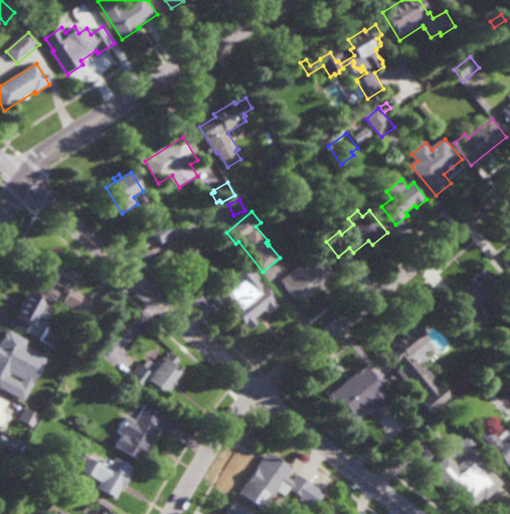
[(167,223),(172,220),(178,230),(159,241),(153,230),(156,229),(153,225),(165,218),(167,223)]
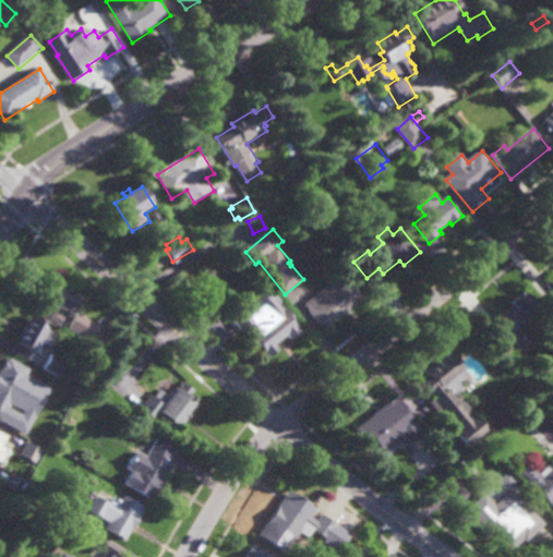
[(325,329),(304,304),(344,271),(364,295),(325,329)]
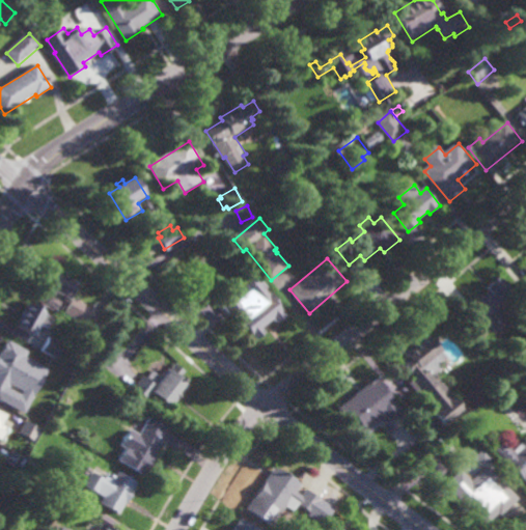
[(62,272),(76,279),(75,280),(80,282),(76,290),(76,289),(71,298),(58,290),(55,297),(62,301),(58,308),(52,305),(51,307),(43,303),(44,301),(36,297),(42,288),(37,286),(47,269),(51,271),(54,263),(63,269),(62,272)]
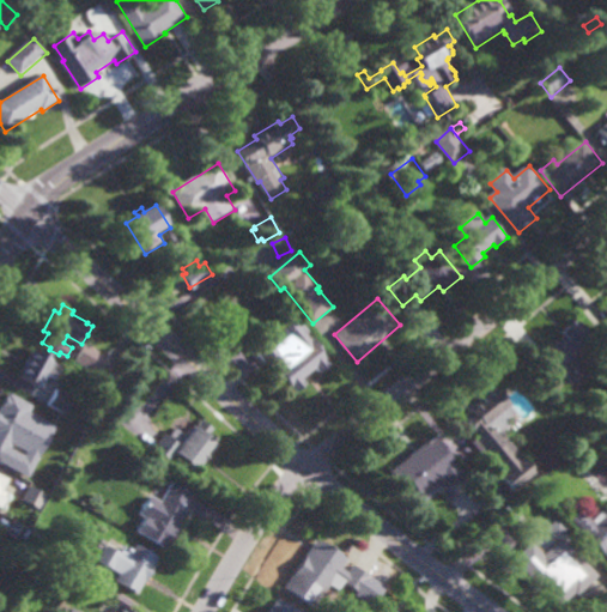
[(311,338),(314,337),(325,351),(322,352),(332,363),(321,371),(316,367),(304,377),(308,382),(297,392),(287,380),(285,382),(273,367),(271,368),(256,350),(271,337),(277,345),(290,334),(285,327),(298,315),(311,331),(308,333),(311,338)]
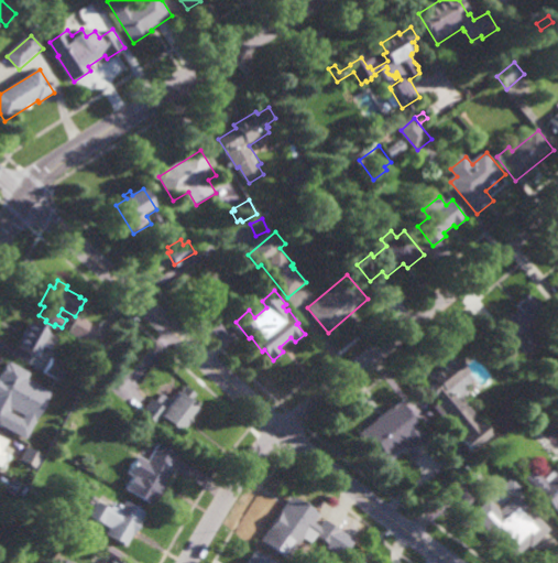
[(527,352),(521,344),(510,354),(498,339),(509,329),(503,323),(521,309),(517,304),(533,291),(551,314),(540,324),(548,334),(527,352)]
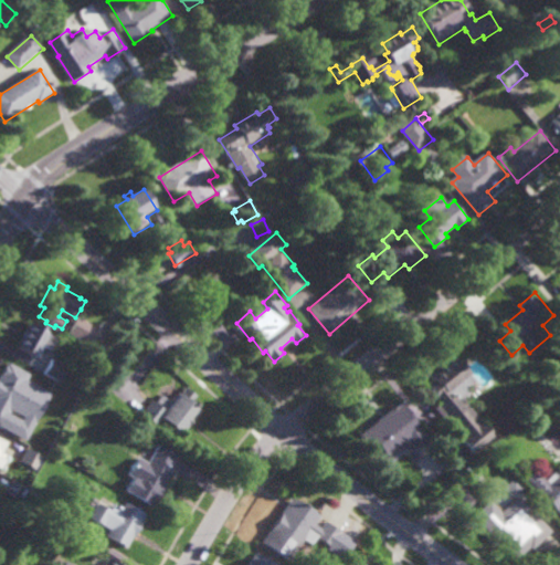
[(69,334),(83,342),(91,324),(76,317),(69,334)]
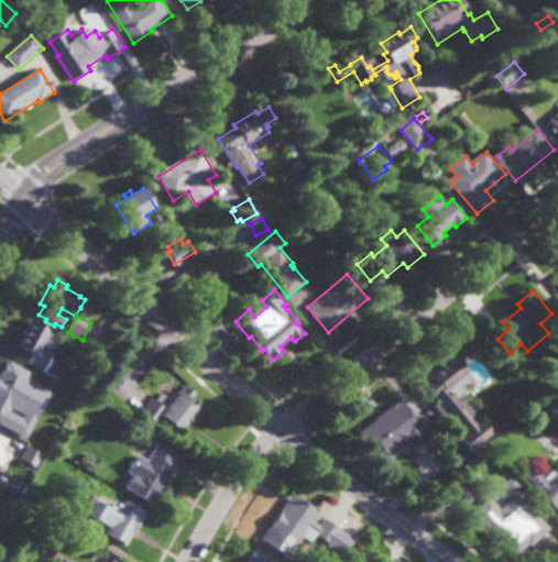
[(53,348),(42,341),(36,353),(19,343),(31,319),(50,329),(50,331),(59,335),(53,348)]
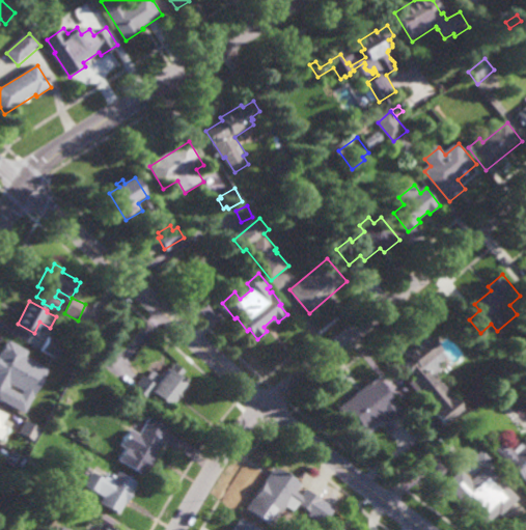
[(485,337),(481,333),(488,329),(491,333),(485,337)]
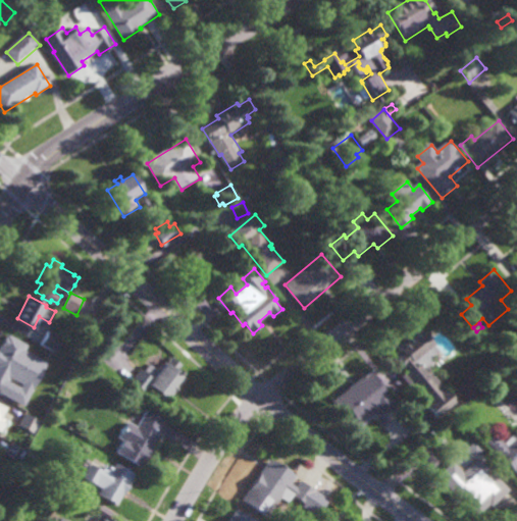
[(427,334),(428,333),(430,335),(429,336),(442,351),(432,358),(436,363),(430,368),(458,402),(437,418),(404,375),(410,371),(396,354),(402,349),(400,347),(422,328),(427,334)]
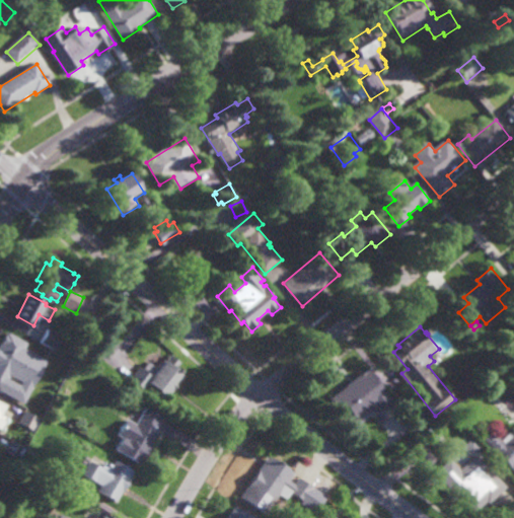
[(57,350),(42,342),(50,327),(65,335),(57,350)]
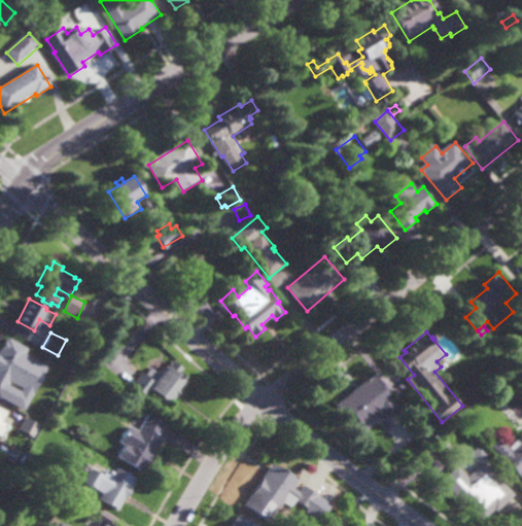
[(2,398),(0,396),(0,352),(9,336),(30,347),(2,398)]
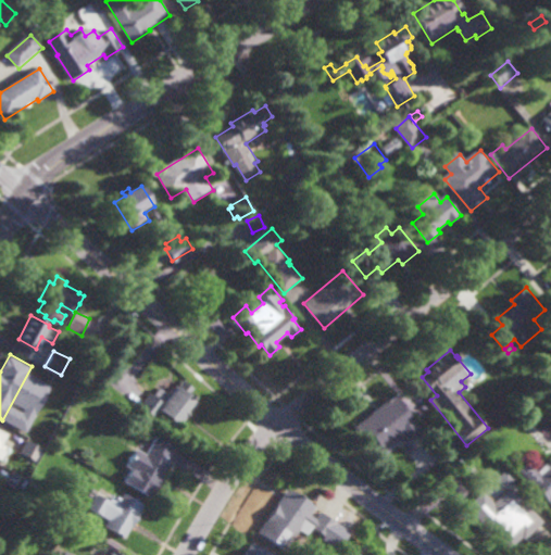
[(195,388),(189,395),(198,403),(180,426),(161,411),(155,417),(141,406),(151,392),(164,403),(177,386),(178,387),(184,379),(195,388)]
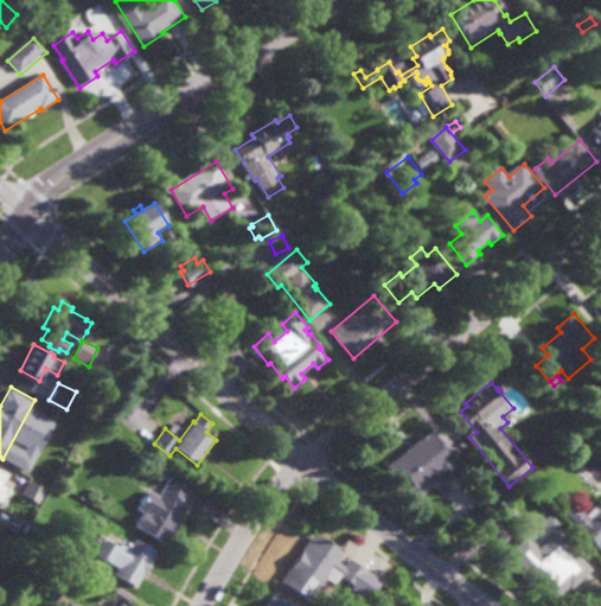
[(452,453),(449,455),(461,469),(447,480),(445,477),(422,496),(414,486),(411,488),(404,478),(401,482),(389,467),(423,438),(422,438),(427,434),(427,435),(433,431),(452,453)]
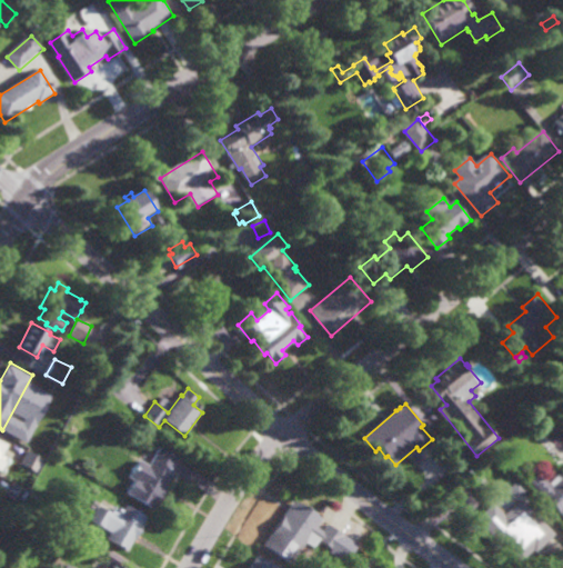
[(173,469),(177,471),(169,485),(170,486),(157,509),(130,494),(138,480),(132,477),(142,459),(152,465),(163,446),(181,456),(173,469)]
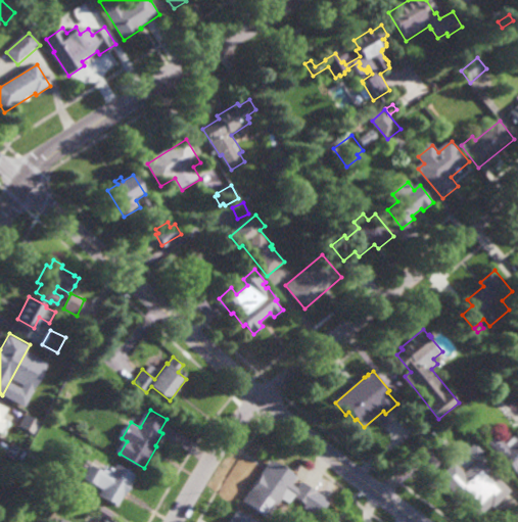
[(35,434),(20,426),(27,414),(42,422),(35,434)]
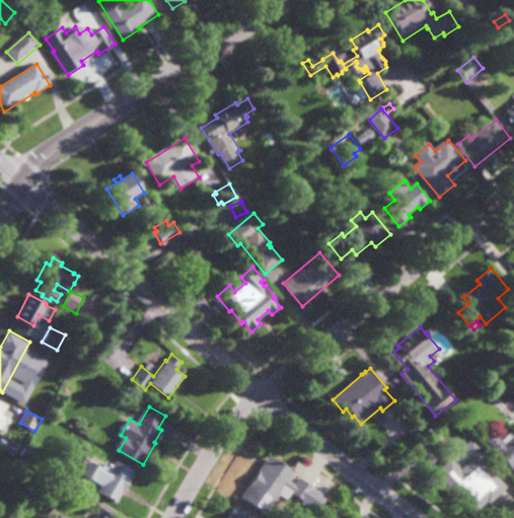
[(438,447),(428,437),(436,428),(447,439),(438,447)]
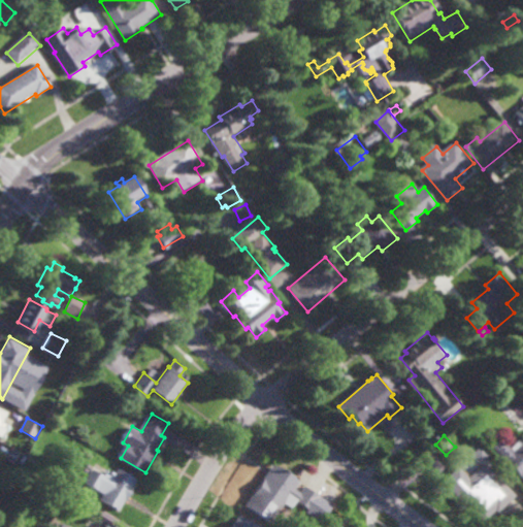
[(522,476),(505,458),(502,460),(494,450),(496,448),(493,446),(503,436),(516,450),(522,443),(522,476)]
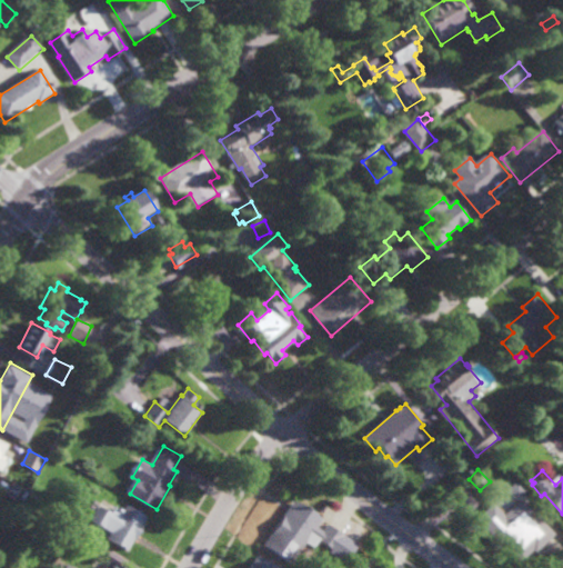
[(559,535),(538,552),(536,550),(523,562),(505,542),(503,545),(480,518),(496,502),(506,515),(521,502),(510,490),(520,481),(530,491),(524,496),(559,535)]
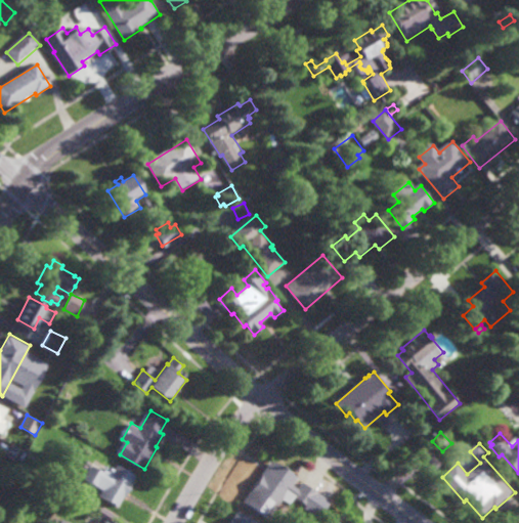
[(25,462),(20,460),(19,463),(7,455),(13,444),(29,452),(25,462)]
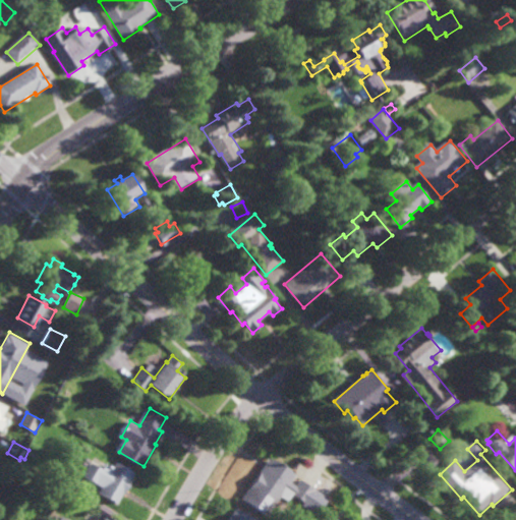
[(298,486),(302,479),(318,490),(307,504),(294,495),(290,502),(283,497),(270,517),(244,499),(273,457),(298,475),(293,482),(298,486)]
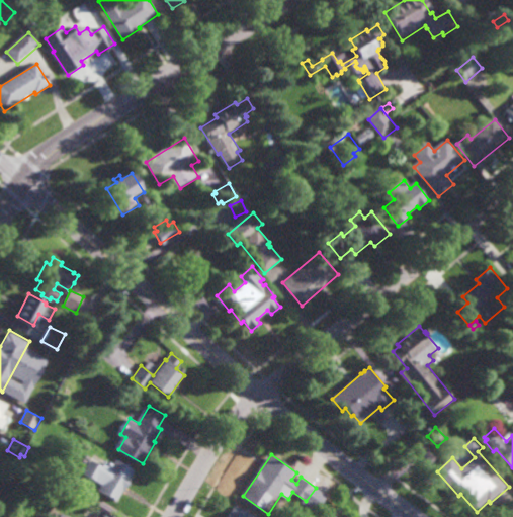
[(137,470),(133,478),(134,478),(126,491),(124,490),(118,501),(114,500),(111,498),(112,497),(100,491),(104,485),(85,474),(93,460),(104,466),(107,461),(111,463),(111,462),(114,464),(113,465),(115,466),(119,460),(137,470)]
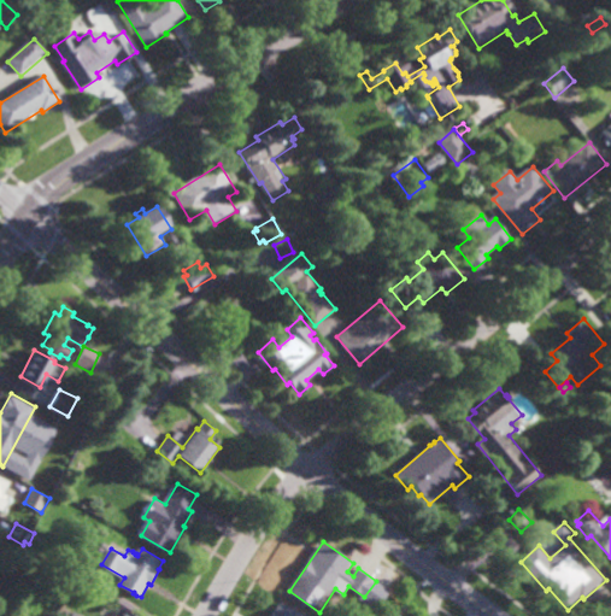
[(40,602),(31,597),(36,590),(43,594),(40,602)]
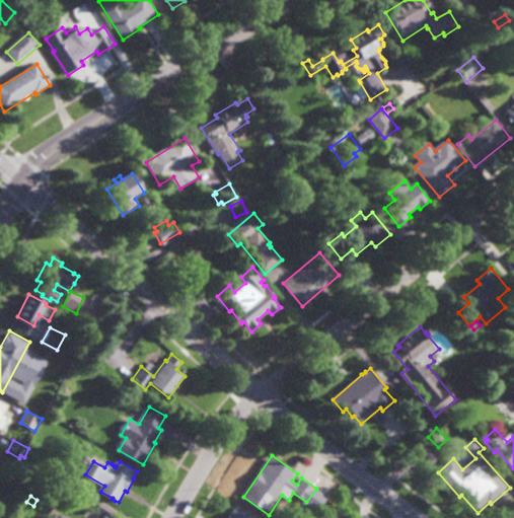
[(228,517),(229,516),(231,517),(237,507),(254,517),(228,517)]
